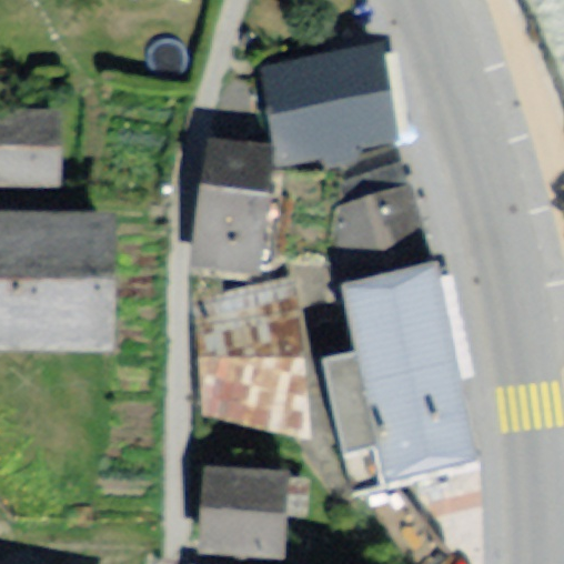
[(383,41),(261,60),(279,167),(400,147),(383,41)]
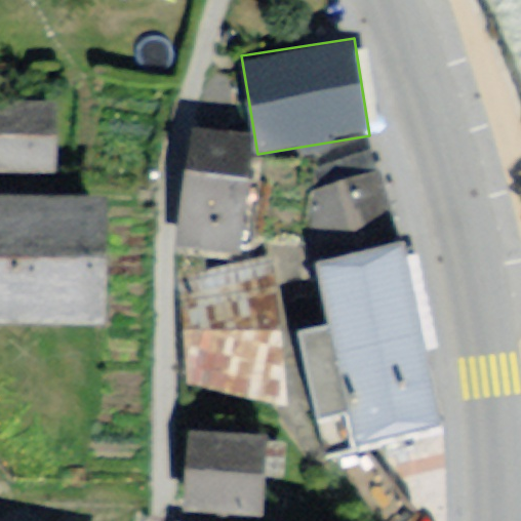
[(59,99),(0,98),(0,162),(58,164),(59,99)]
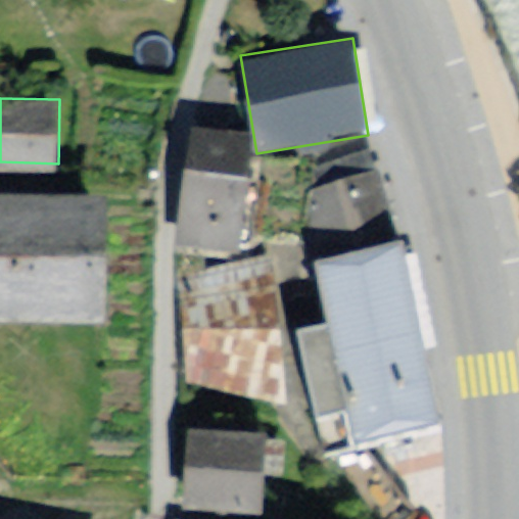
[(250,135),(196,129),(183,244),(237,250),(250,135)]
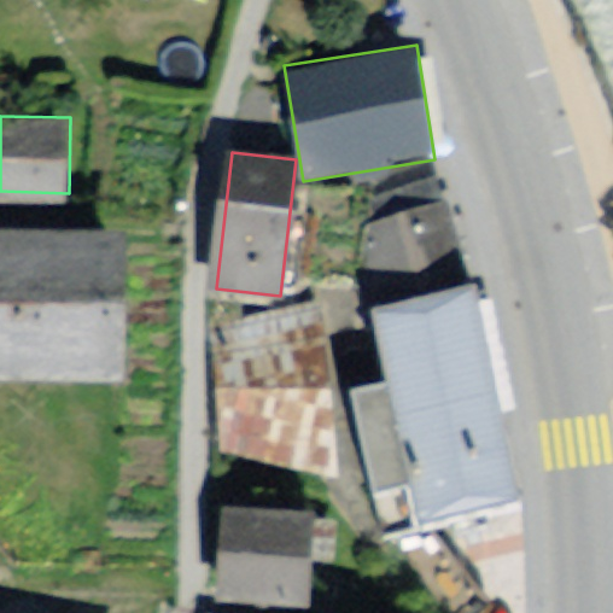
[(363,222),(381,298),(467,278),(449,203),(363,222)]
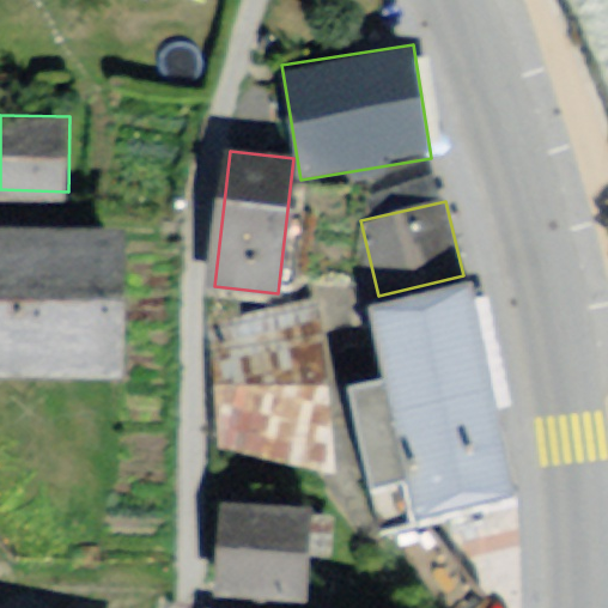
[(126,229),(0,226),(0,383),(125,384),(126,229)]
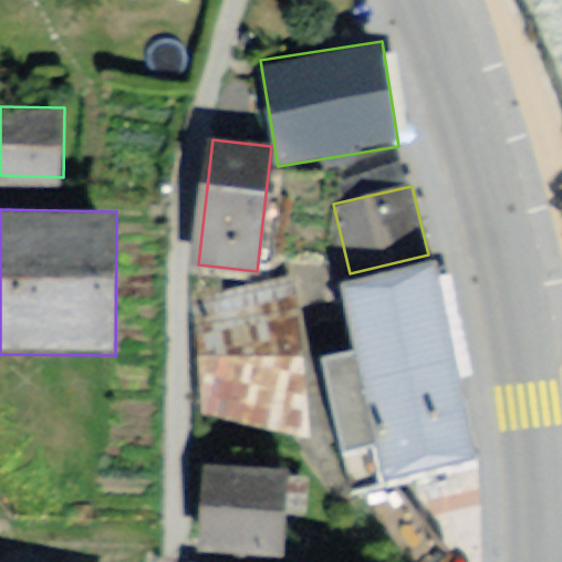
[(305,269),(205,297),(205,404),(323,439),(305,269)]
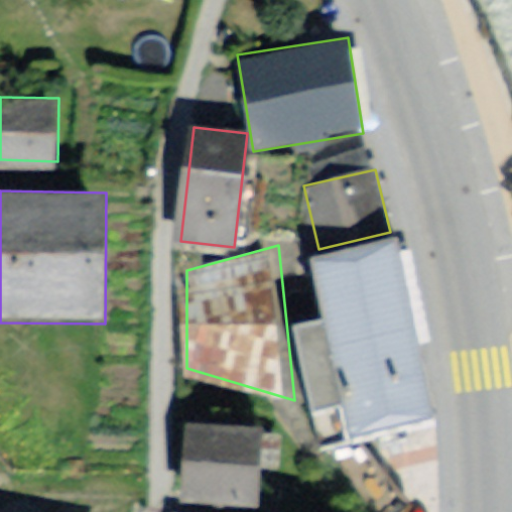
[(398,247),(309,265),(347,446),(435,428),(398,247)]
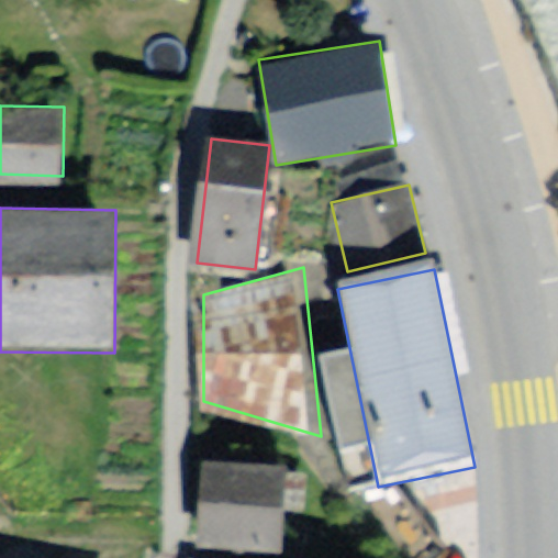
[(283,471),(198,469),(196,547),(281,549),(283,471)]
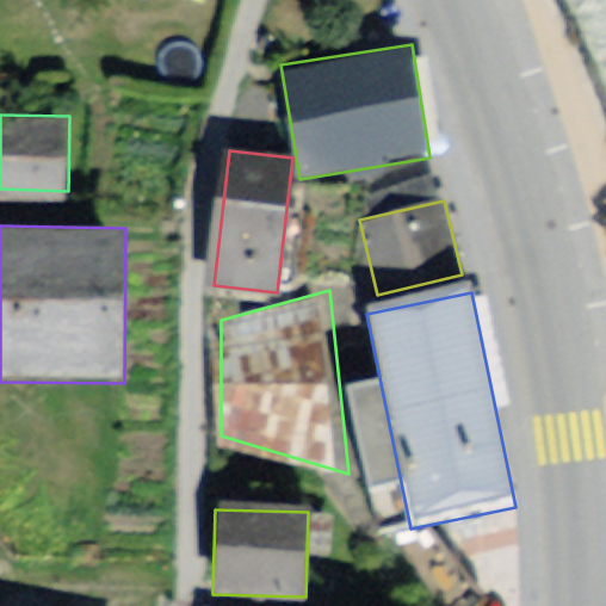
All buildings are outlined.
